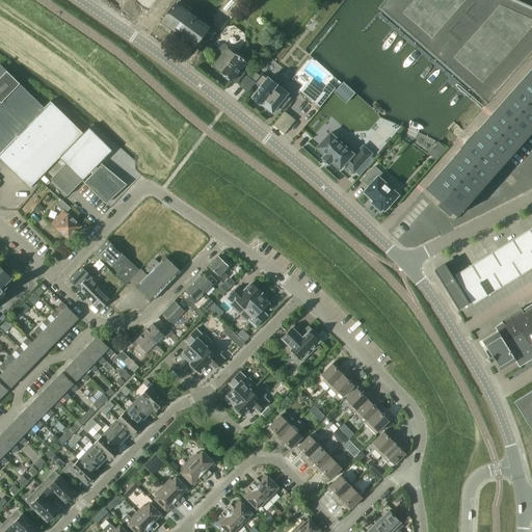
[(151,0),(135,0),(134,1),(144,8),(151,0)]
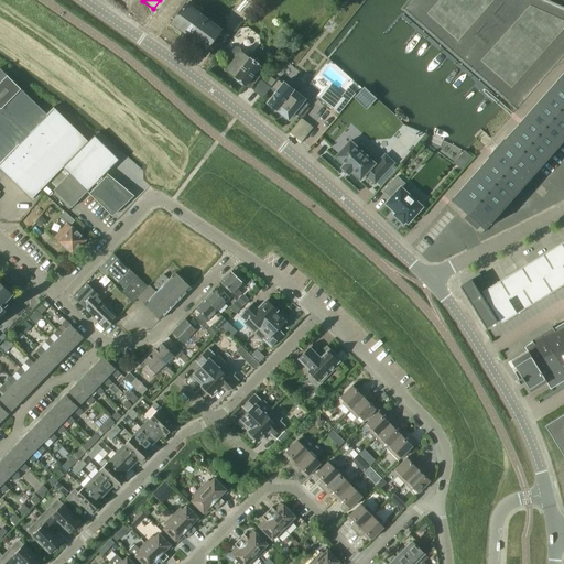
[(218,30),(197,14),(201,10),(188,1),(185,6),(184,4),(171,23),(206,49),(206,50),(217,58),(225,47),(218,42),(216,45),(210,41),(218,30)]
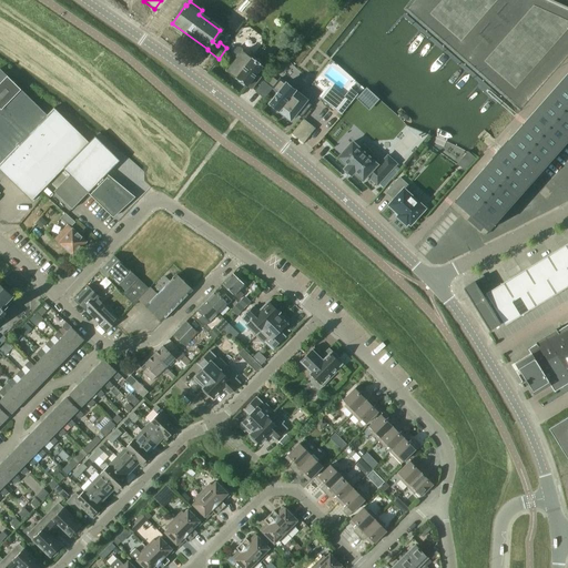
[(256,74),(262,67),(251,59),(242,52),(242,49),(240,48),(236,48),(231,56),(235,59),(227,70),(236,77),(235,78),(246,87),(247,85),(251,89),(261,78),(256,74)]
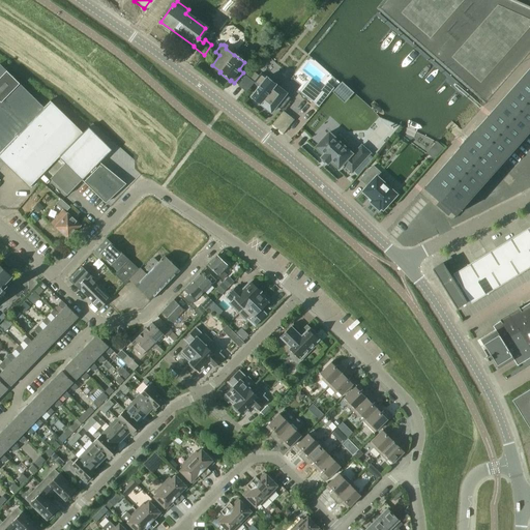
[(0,90),(13,78),(0,64),(0,90)]
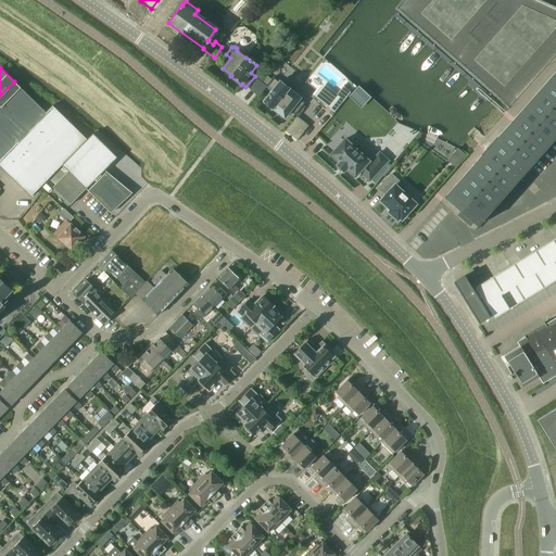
[(472,231),(555,136),(555,71),(440,202),(472,231)]
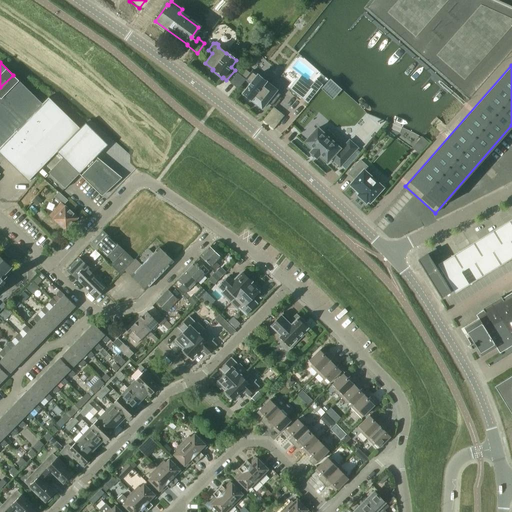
[(276,90),(252,71),(245,80),(250,84),(242,93),(261,109),(266,103),(270,106),(279,95),(275,92),(276,90)]
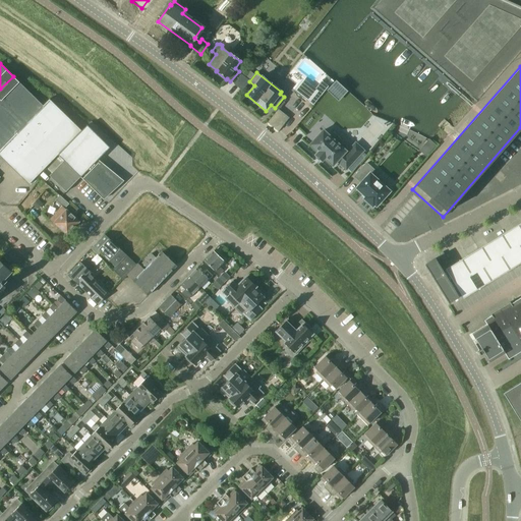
[(242,90),(249,81),(241,74),(234,83),(242,90)]
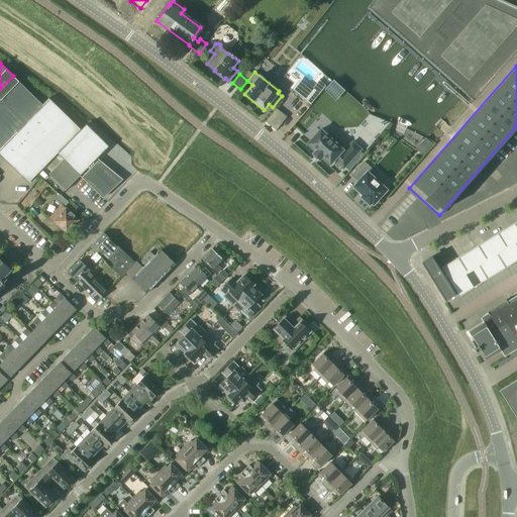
[(0,147),(42,105),(13,76),(0,88),(0,147)]
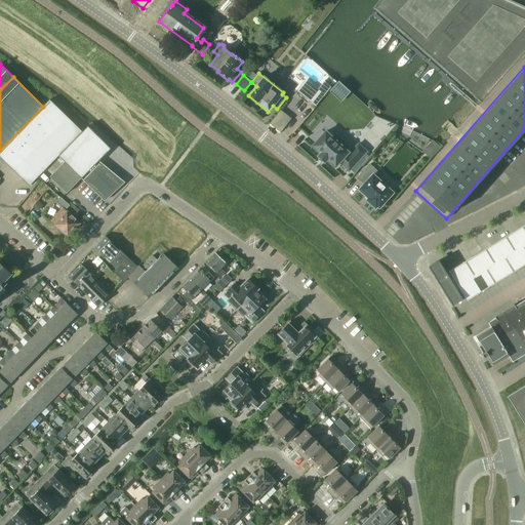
[(0,157),(30,186),(82,132),(49,101),(43,107),(0,150),(0,157)]
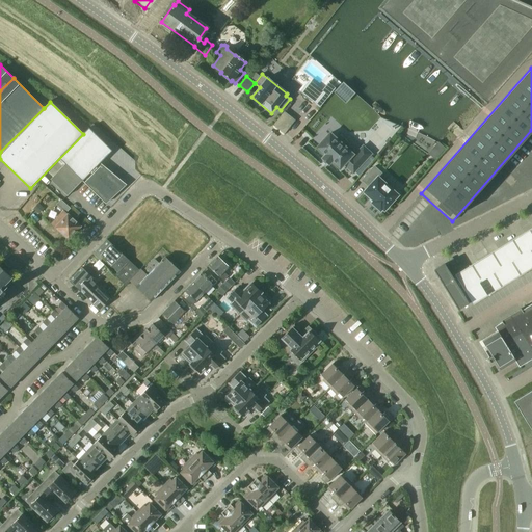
[(284,133),(294,121),(284,112),(273,125),(284,133)]
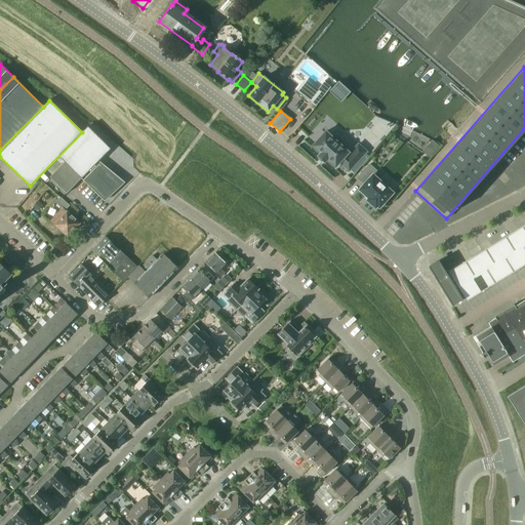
[(120,184),(99,163),(98,164),(96,163),(110,149),(93,132),(88,128),(81,135),(86,140),(64,163),(81,179),(81,178),(104,201),(120,184)]
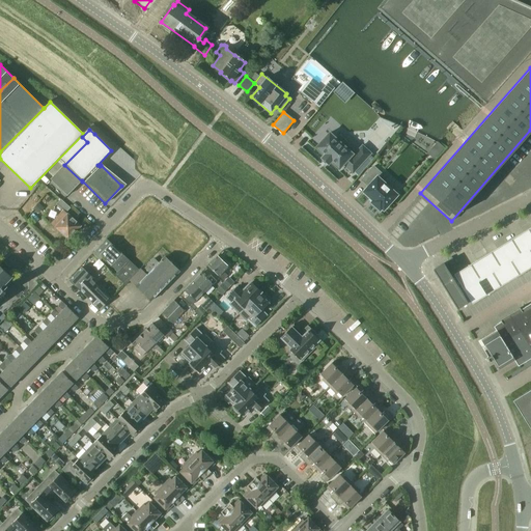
[(352,155),(329,133),(315,147),(324,156),(322,158),(328,164),(331,161),(338,169),(342,164),(353,173),(370,154),(362,145),(352,157),(351,156),(352,155)]
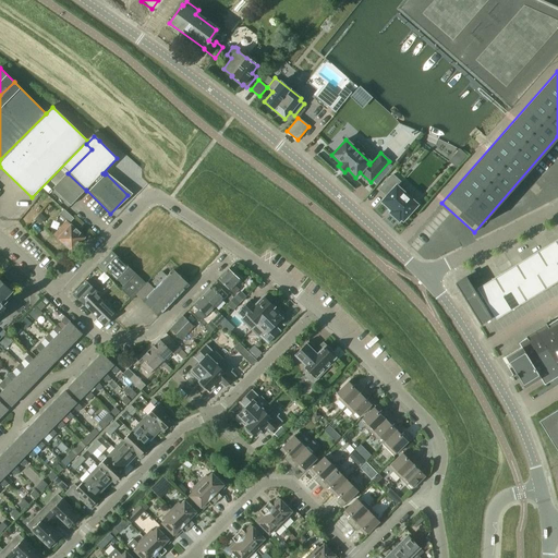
[(86,191),(68,173),(52,189),(71,206),(86,191)]
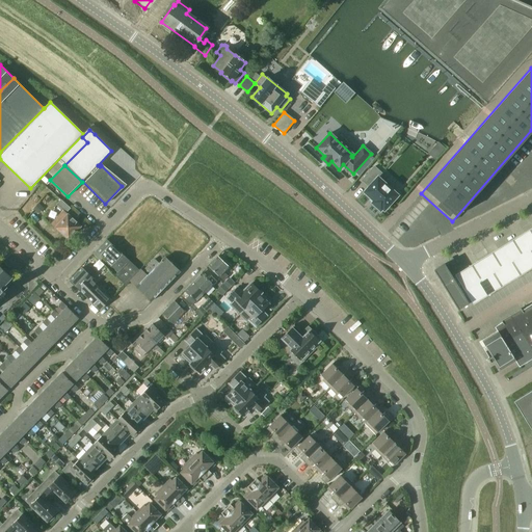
[(398,195),(391,189),(392,186),(391,184),(389,183),(387,182),(384,184),(377,178),(381,174),(374,166),(362,181),(368,187),(364,192),(373,201),(371,203),(380,211),(381,209),(383,211),(398,195)]
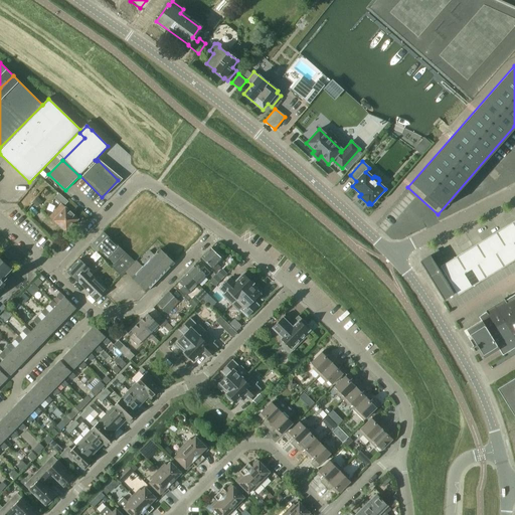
[(78,219),(63,206),(68,201),(58,193),(54,197),(61,204),(49,216),(66,232),(78,219)]
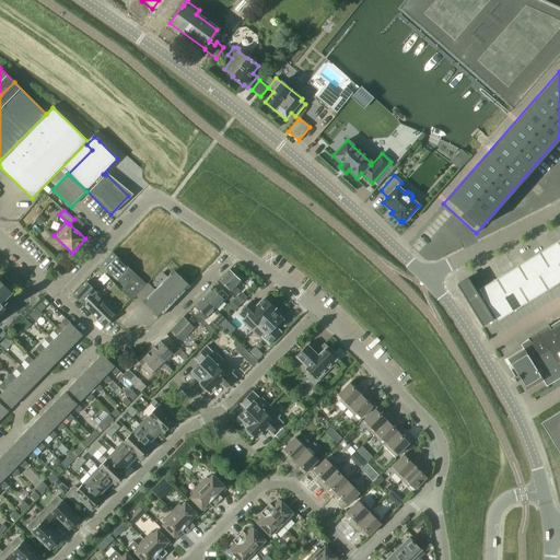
[(498,321),(559,282),(559,240),(476,291),(467,278),(456,284),(482,326),(496,317),(498,321)]
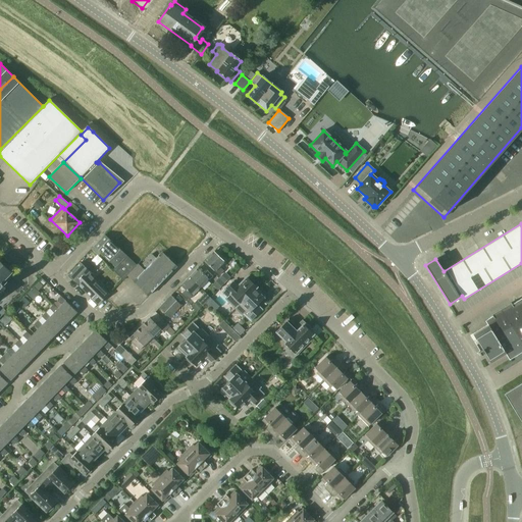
[(137,265),(104,235),(91,249),(98,256),(100,253),(115,267),(112,270),(123,280),(127,276),(148,296),(176,267),(161,253),(156,259),(151,255),(140,266),(138,264),(137,265)]
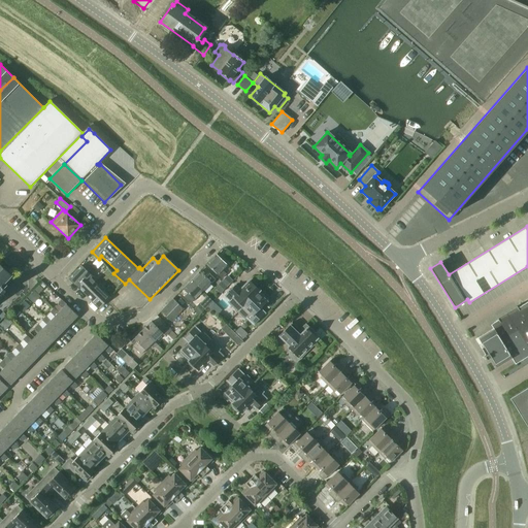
[(221,271),(227,265),(216,255),(206,264),(222,278),(225,275),(221,271)]
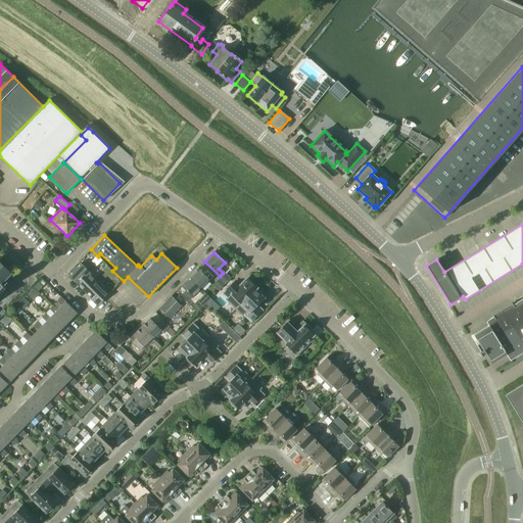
[(0,295),(4,292),(3,292),(2,292),(5,288),(6,289),(9,286),(4,281),(5,279),(6,280),(7,279),(6,278),(10,274),(11,275),(12,274),(9,271),(12,268),(11,266),(3,257),(3,258),(1,256),(0,257),(0,295)]
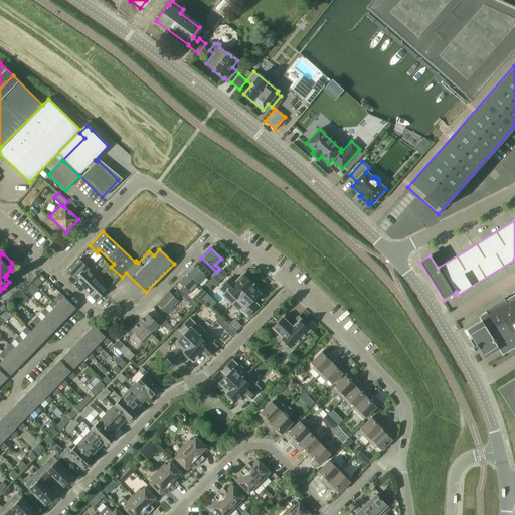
[(101,258),(95,264),(99,268),(105,262),(101,258)]
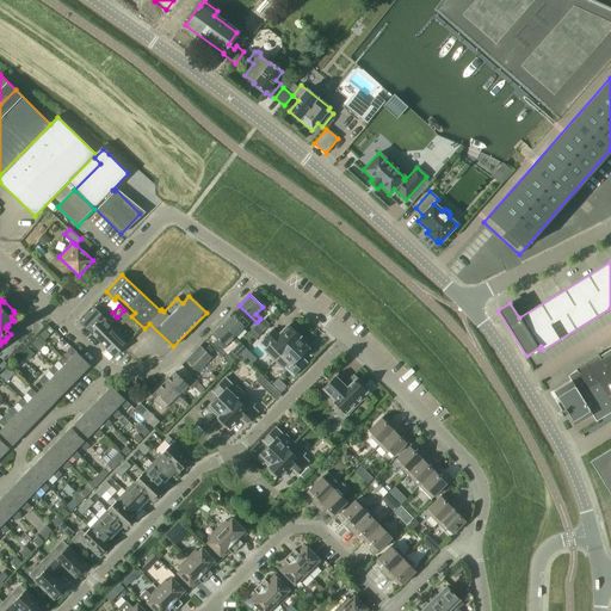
[(125,345),(142,328),(125,310),(111,325),(94,308),(80,322),(97,339),(113,356),(125,345)]
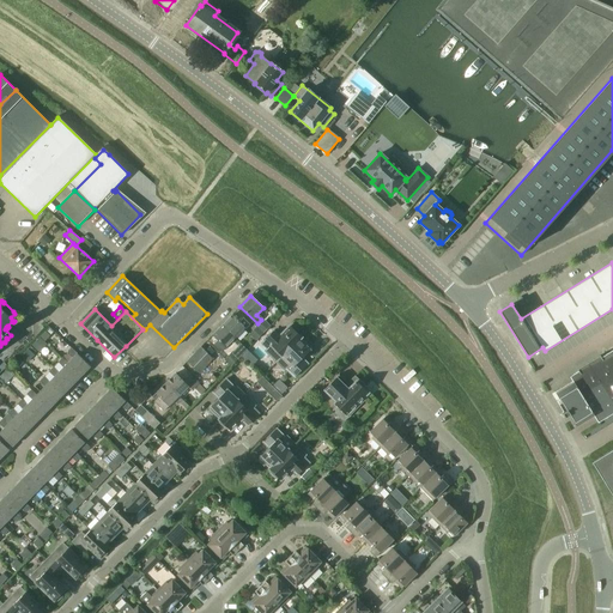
[(235,338),(248,323),(243,319),(240,322),(232,315),(222,326),(235,338)]
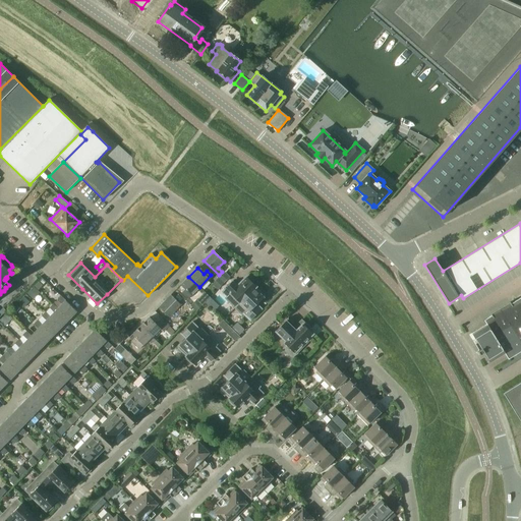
[(224,273),(219,279),(224,284),(229,278),(231,276),(227,272),(225,274),(224,273)]
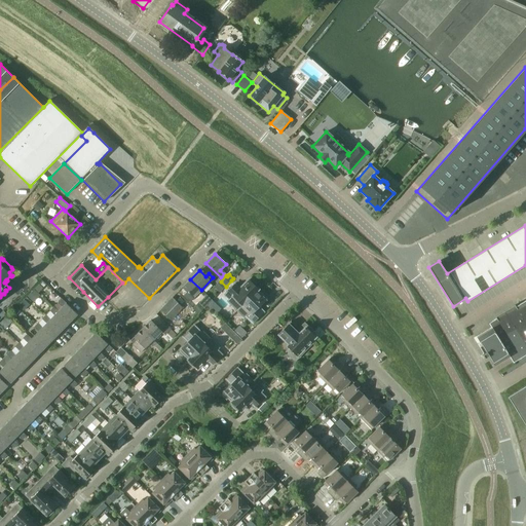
[(189,302),(201,290),(190,279),(182,288),(187,292),(183,296),(189,302)]
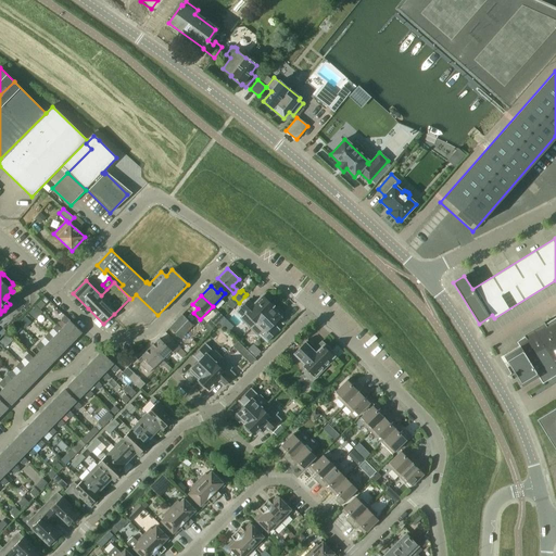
[(251,328),(273,305),(272,304),(273,303),(268,299),(267,300),(263,295),(253,305),(248,301),(240,307),(240,308),(237,312),(242,316),(240,318),(251,328)]
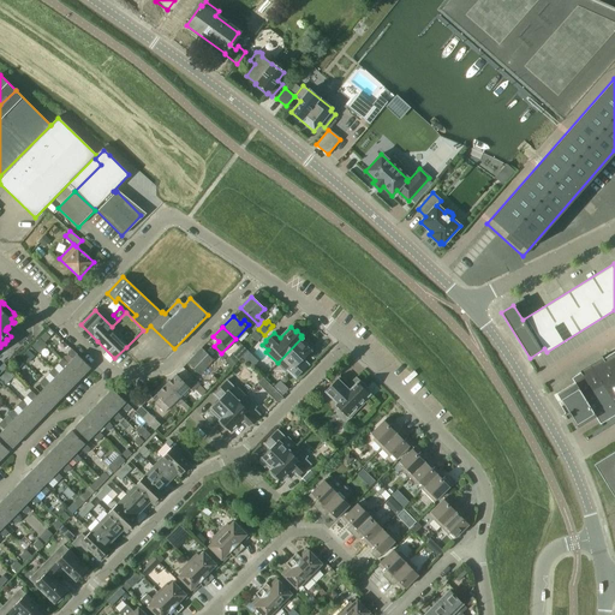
[(257,329),(251,335),(257,341),(263,335),(257,329)]
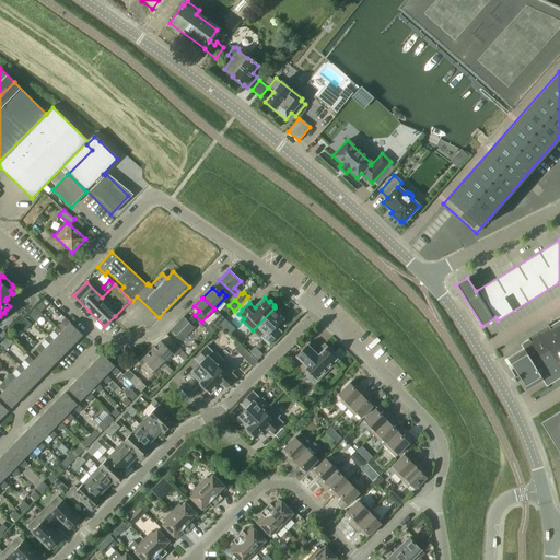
[(276,327),(284,318),(283,316),(284,315),(280,311),(279,312),(275,308),(275,307),(253,330),(259,338),(260,337),(269,345),(281,333),(276,327)]
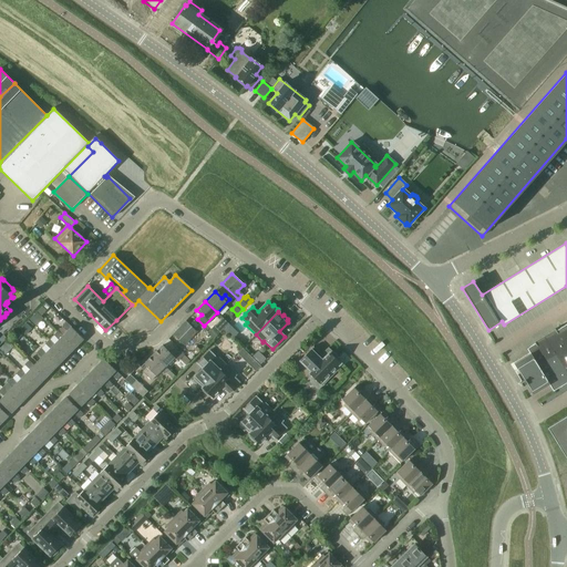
[(37,326),(43,319),(37,313),(30,320),(37,326)]
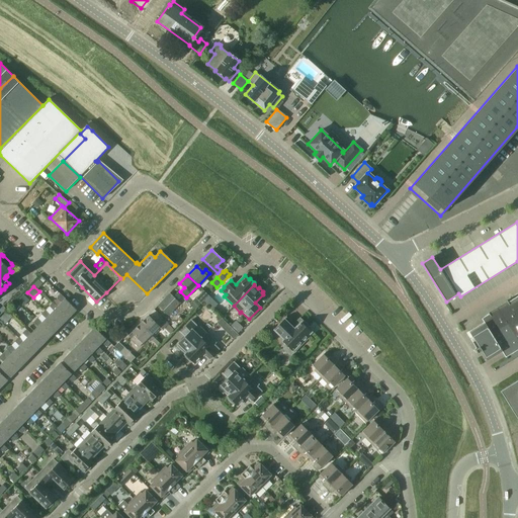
[(168,316),(179,304),(169,293),(158,306),(168,316)]
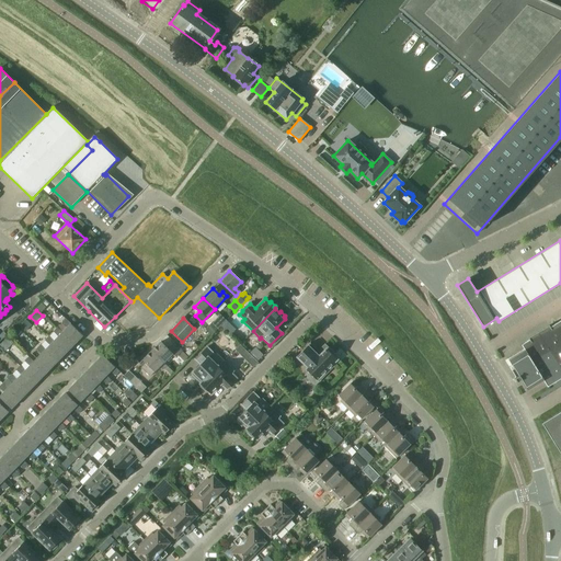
[(82,335),(66,319),(61,323),(67,328),(63,333),(73,344),(82,335)]
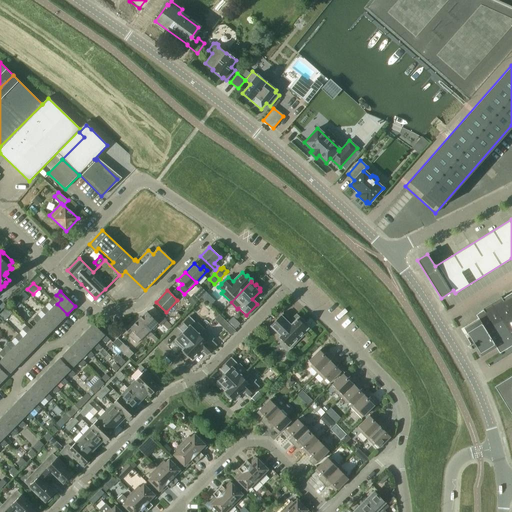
[(499,353),(511,345),(511,291),(475,315),(478,319),(463,328),(469,337),(466,338),(470,344),(469,345),(472,349),(475,347),(481,356),(495,347),(499,353)]
